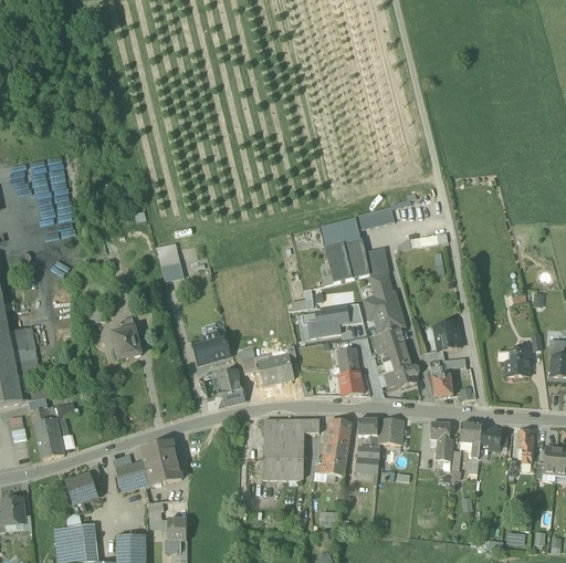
[(391,209),(391,207),(354,217),(355,219),(358,231),(395,222),(391,209)]
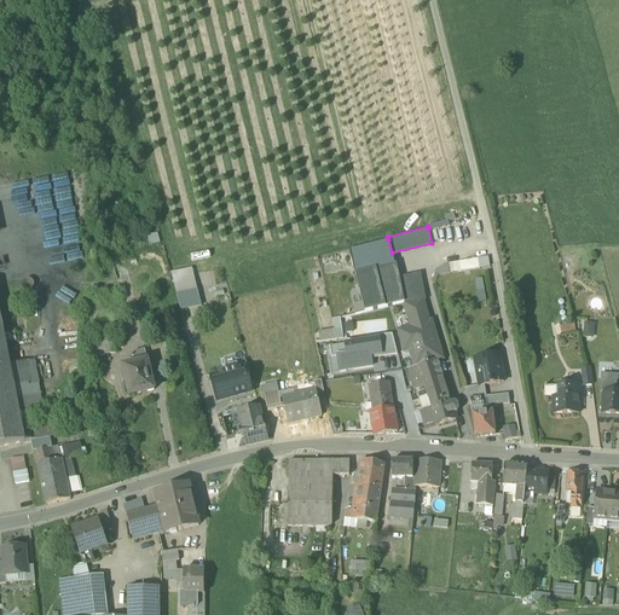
[(350,249),(356,272),(376,266),(391,262),(388,254),(392,253),(388,239),(350,249)]
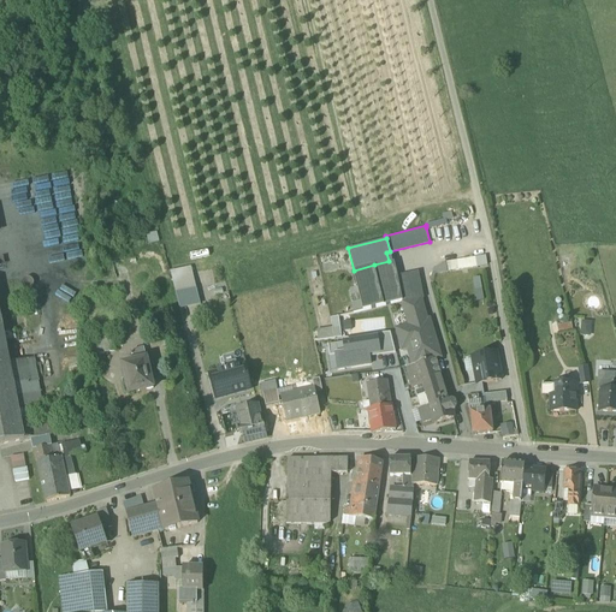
[(446,259),(448,269),(487,262),(486,253),(446,259)]
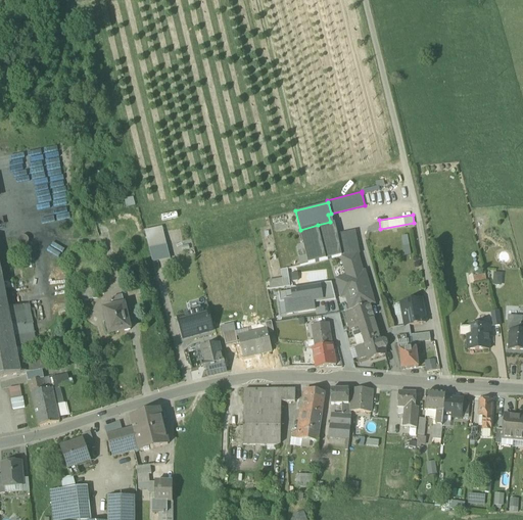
[(368,232),(380,229),(379,220),(368,226),(368,232)]
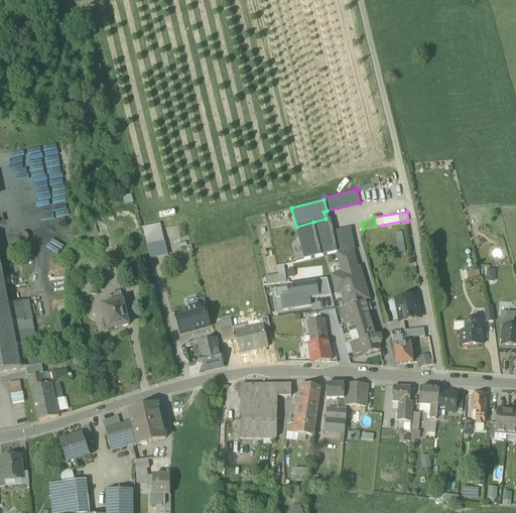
[(326,219),(313,222),(321,254),(337,250),(338,250),(333,229),(331,218),(329,218),(326,219)]
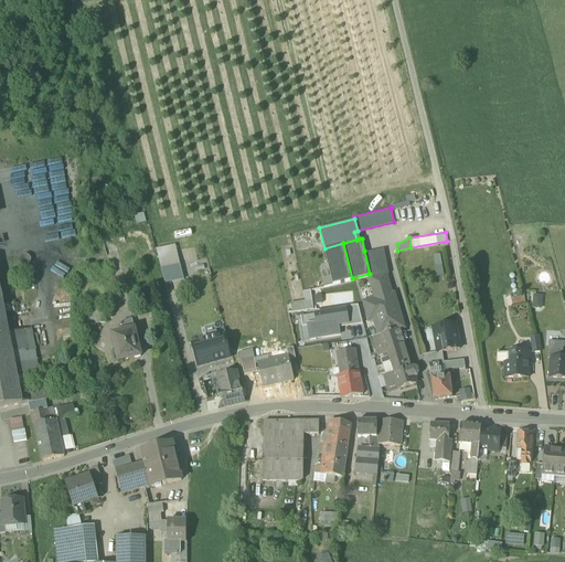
[(156,245),(161,266),(181,262),(176,241),(156,245)]
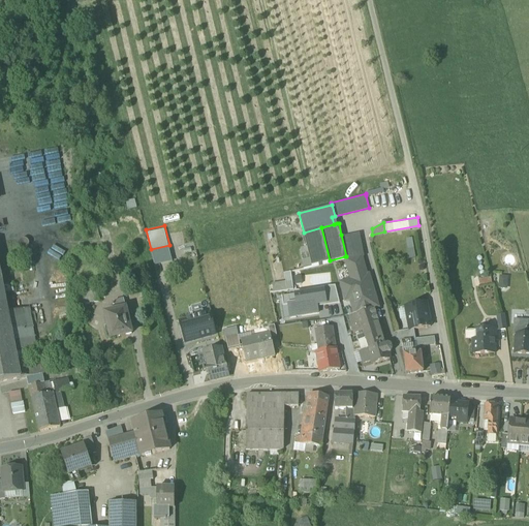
[(304,233),(310,256),(312,265),(330,260),(321,227),(304,233)]
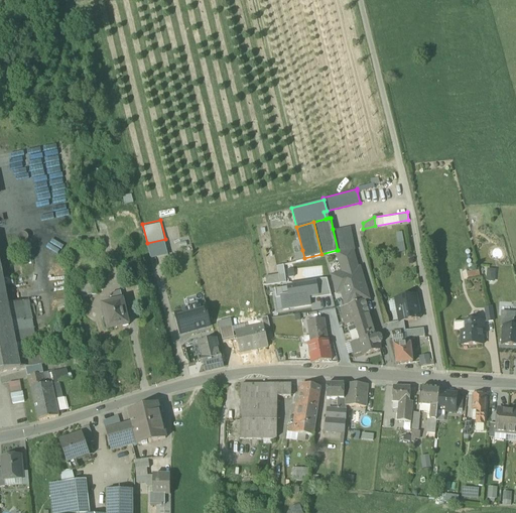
[(337,250),(337,253),(338,253),(352,250),(354,244),(351,226),(333,229),(338,250),(337,250)]
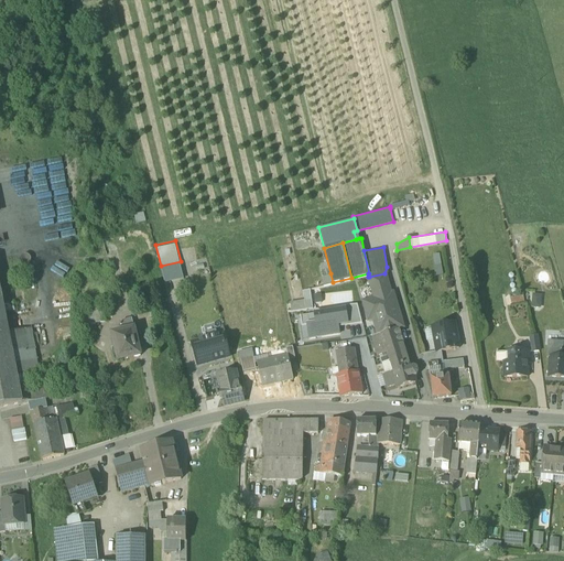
[(161,266),(164,279),(183,276),(181,261),(161,266)]
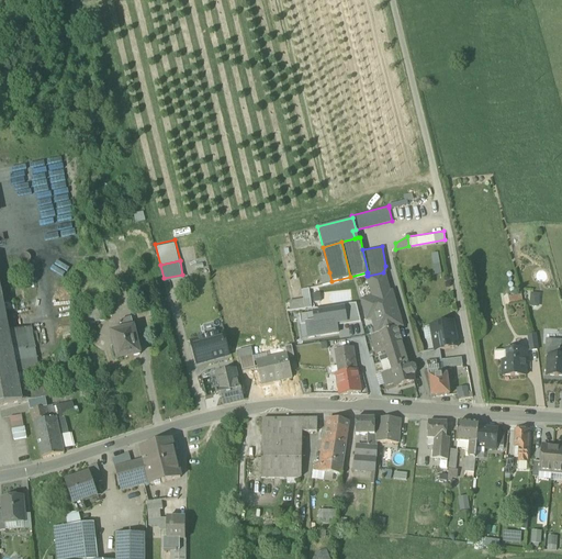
[(323,283),(332,281),(329,272),(321,275),(323,283)]
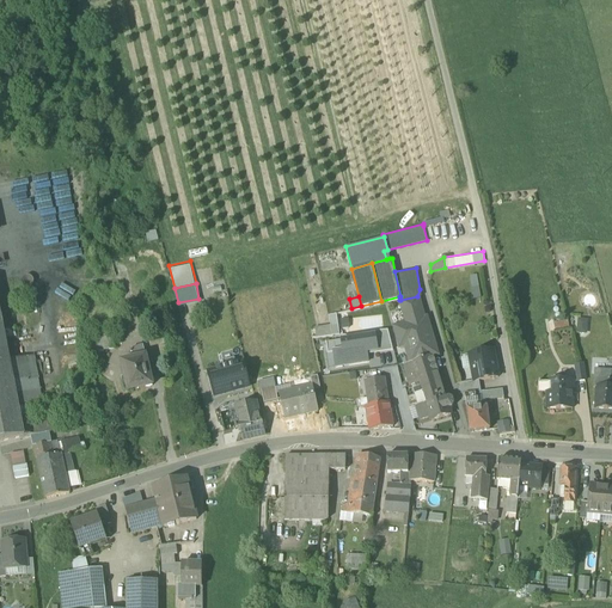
[(401,300),(403,307),(418,302),(417,296),(401,300)]
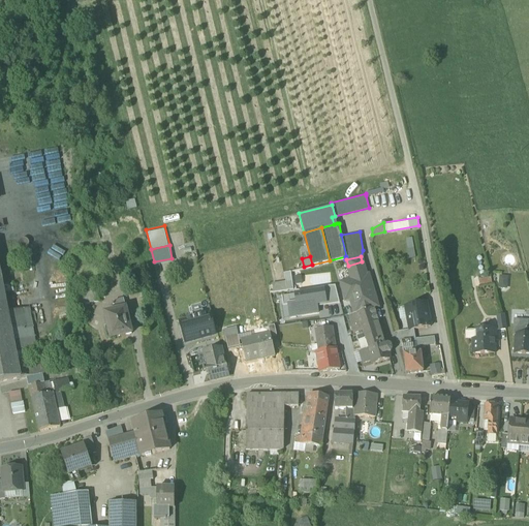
[(348,266),(351,278),(367,274),(363,261),(362,261),(348,266)]
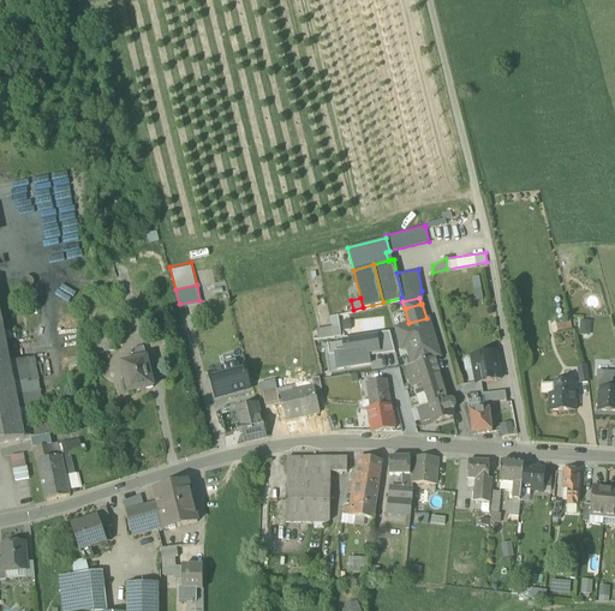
[(0,441),(48,432),(43,405),(34,354),(10,359),(0,309),(0,441)]
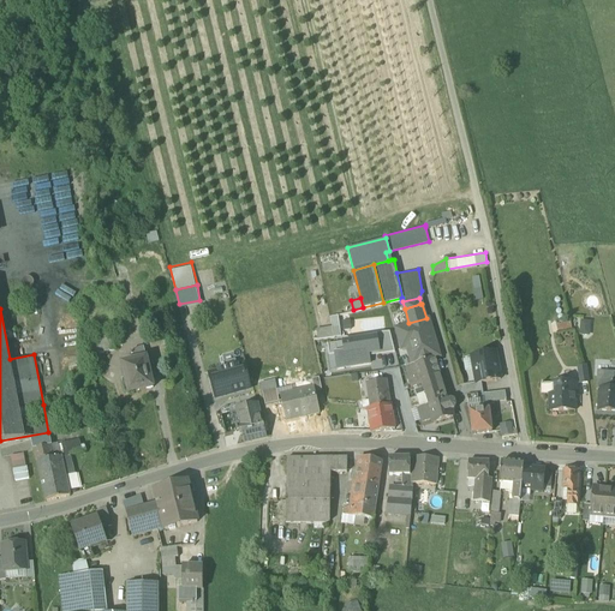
[(411,357),(412,361),(434,355),(440,354),(434,333),(431,331),(429,327),(430,324),(429,317),(427,318),(408,323),(406,329),(406,330),(398,333),(402,346),(410,343),(413,353),(411,357)]
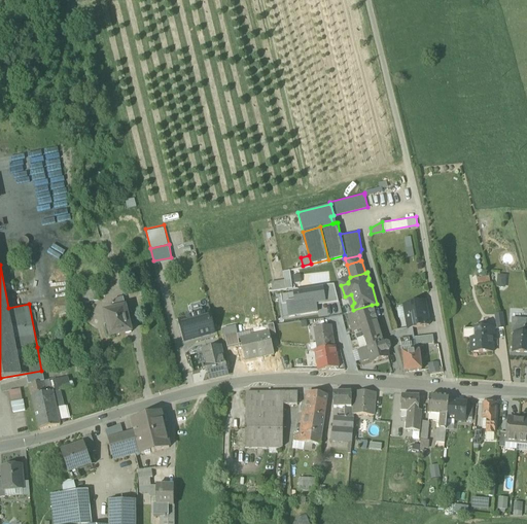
[(477,276),(478,282),(490,279),(489,273),(477,276)]
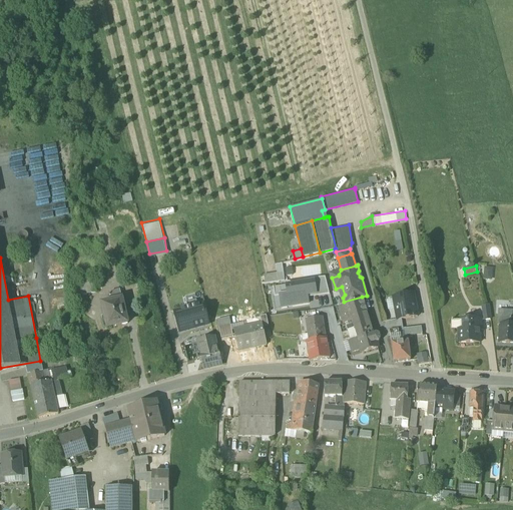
[(493,266),(484,266),(483,278),(492,278),(493,266)]
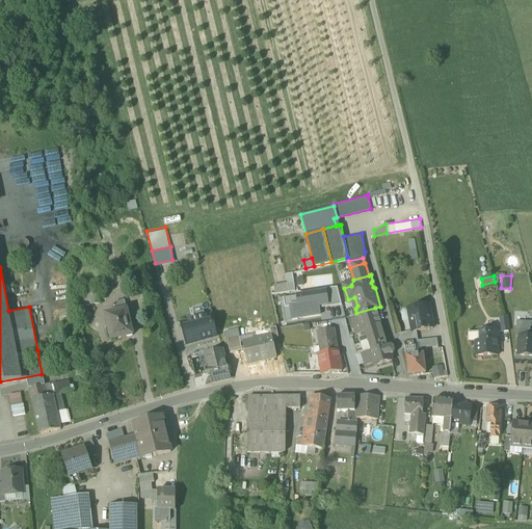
[(351,285),(353,280),(343,283),(344,288),(351,286),(351,285)]
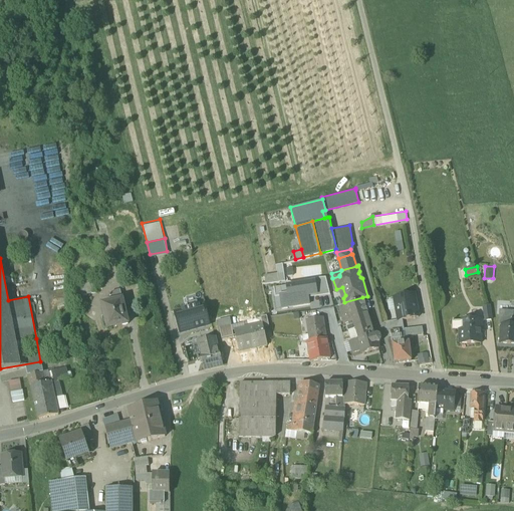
[(264,273),(266,281),(278,279),(277,272),(264,273)]
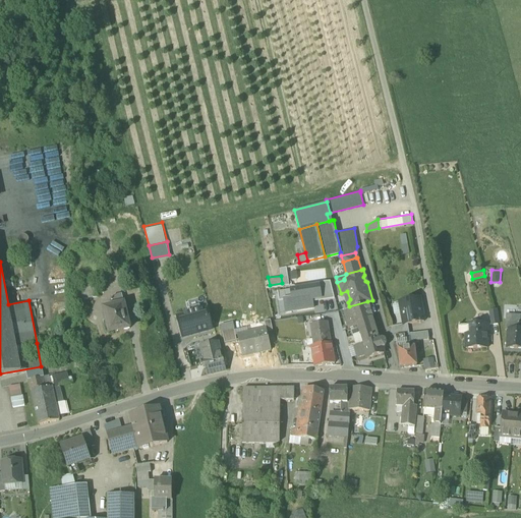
[(330,279),(317,280),(319,283),(322,296),(333,294),(333,296),(335,296),(330,279)]
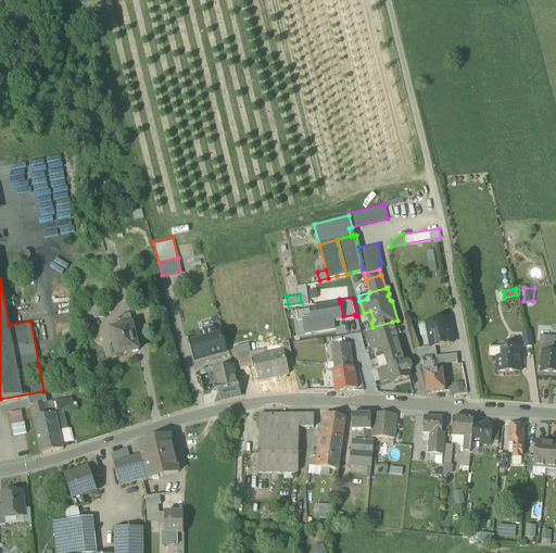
[(101,300),(84,303),(88,318),(104,314),(101,300)]
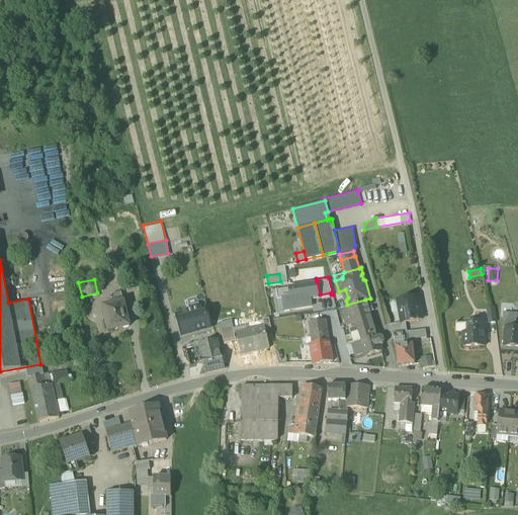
[(276,298),(277,310),(312,305),(311,298),(310,295),(320,294),(317,281),(275,288),(277,297),(276,298)]
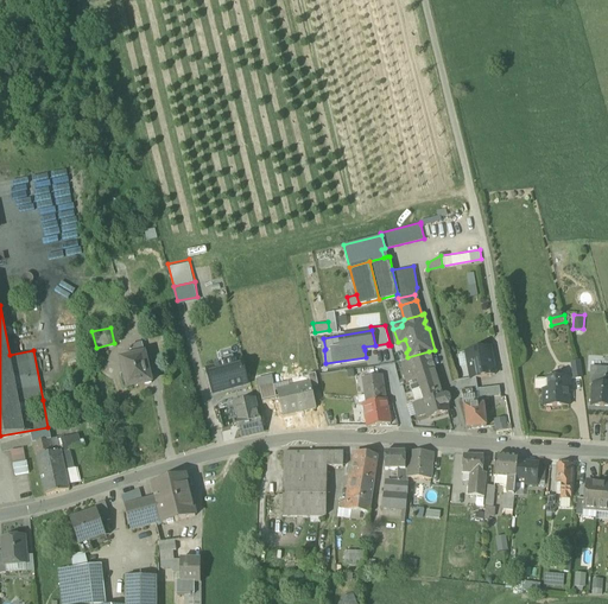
[(84,334),(88,351),(96,349),(96,348),(92,331),(84,334)]
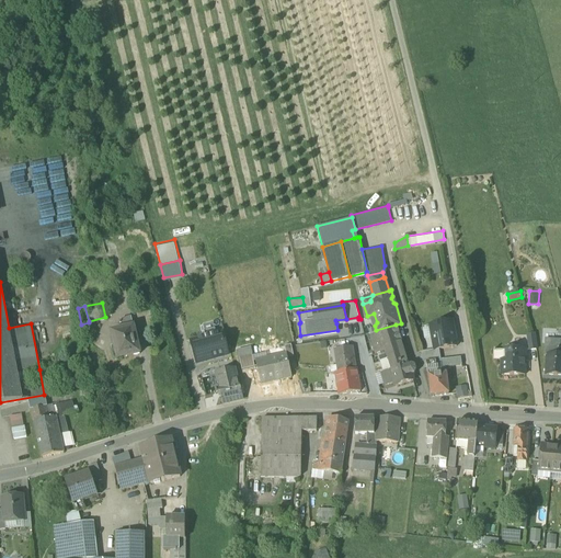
[(436,345),(436,346),(439,346),(458,342),(453,320),(434,325),(436,332),(433,332),(434,337),(436,345)]
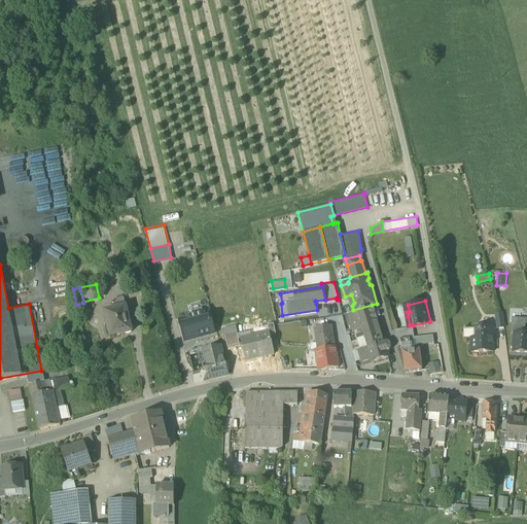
[(110,334),(111,335),(131,329),(130,324),(133,324),(130,312),(128,313),(126,305),(121,306),(120,304),(107,307),(108,309),(105,310),(108,322),(104,323),(107,335),(110,334)]
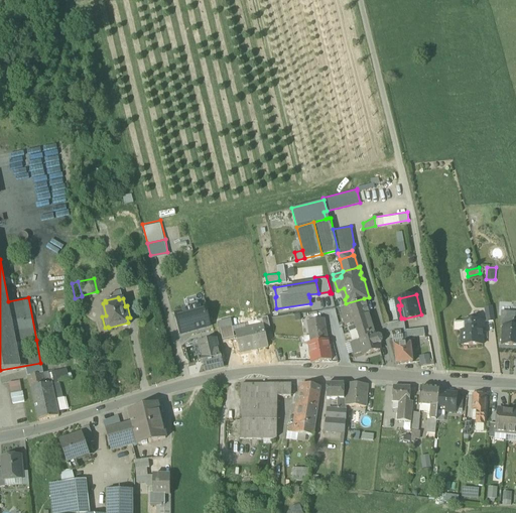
[(357,328),(360,339),(375,335),(369,312),(364,298),(346,303),(341,305),(345,324),(348,323),(355,321),(357,328)]
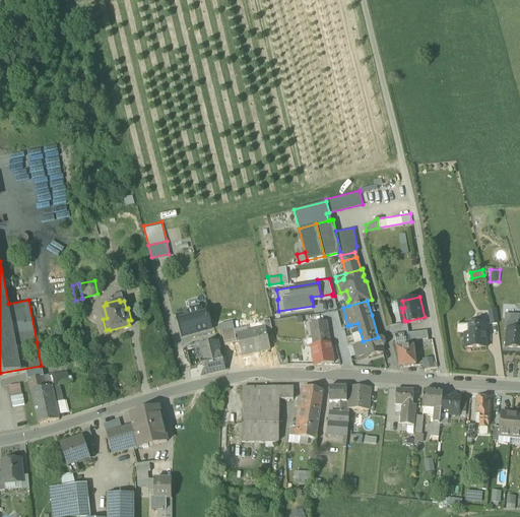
[(401,308),(400,301),(391,303),(393,314),(402,312),(401,308)]
